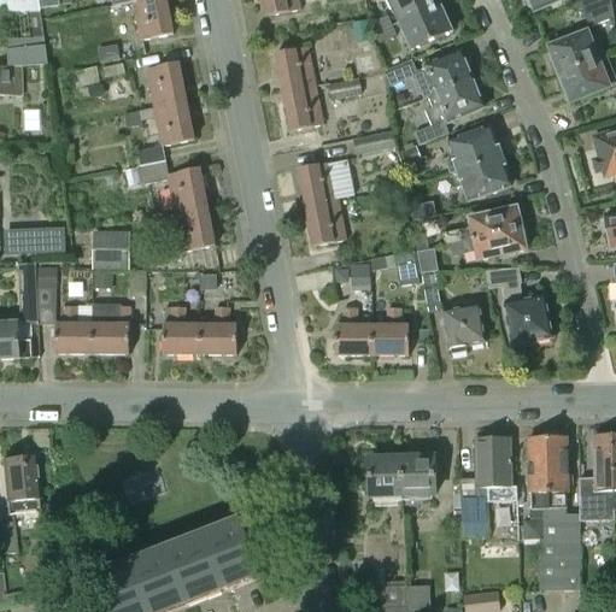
[(0,4),(5,5),(6,10),(28,10),(31,35),(5,36),(7,64),(46,62),(37,0),(0,0),(0,4)]
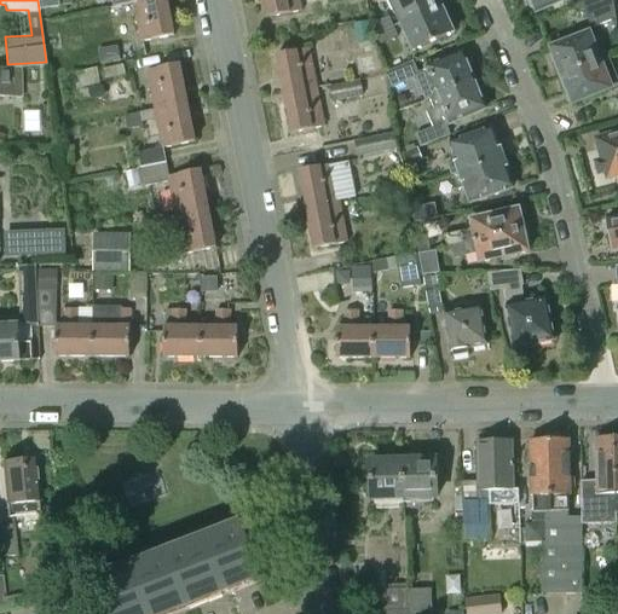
[(132,0),(139,39),(173,33),(167,0),(132,0)]
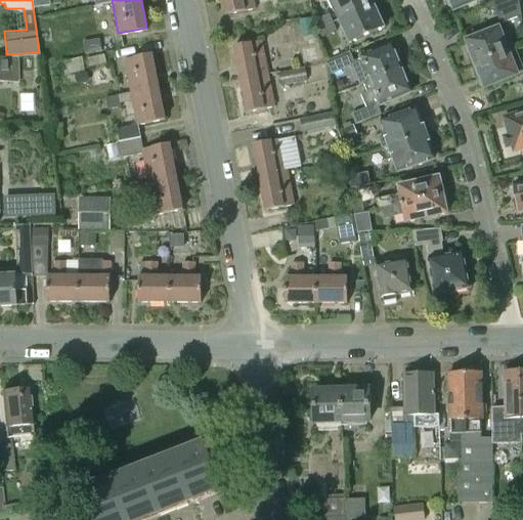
[(224,0),(227,12),(255,6),(254,0),(224,0)]
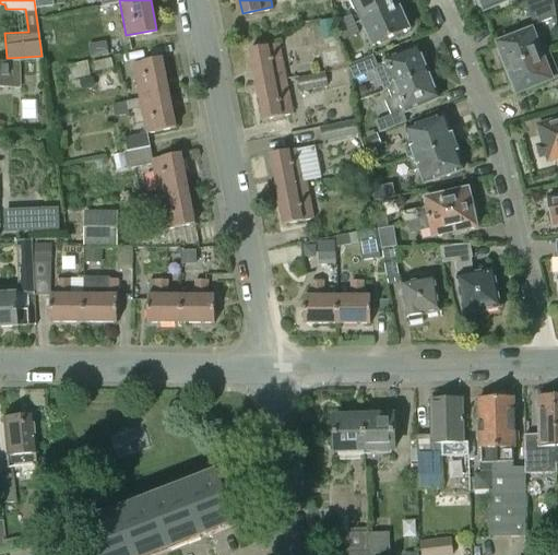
[(352,0),(360,18),(396,1),(395,0),(352,0)]
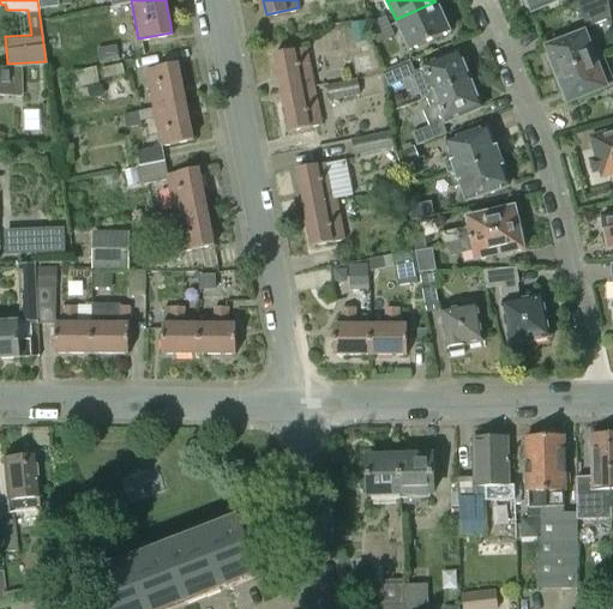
[(523,0),(524,5),(528,7),(530,10),(551,0),(523,0)]
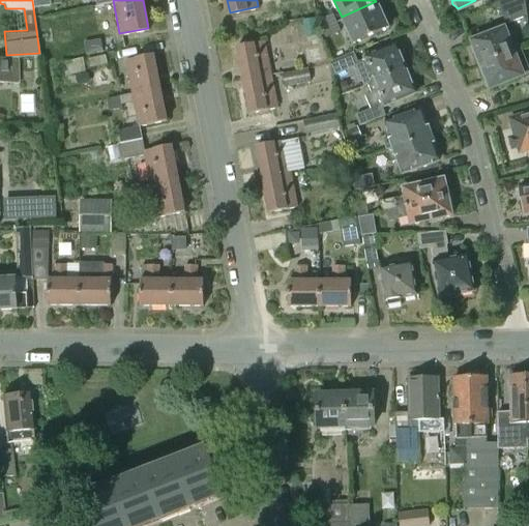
[(497,0),(506,23),(526,15),(524,0),(497,0)]
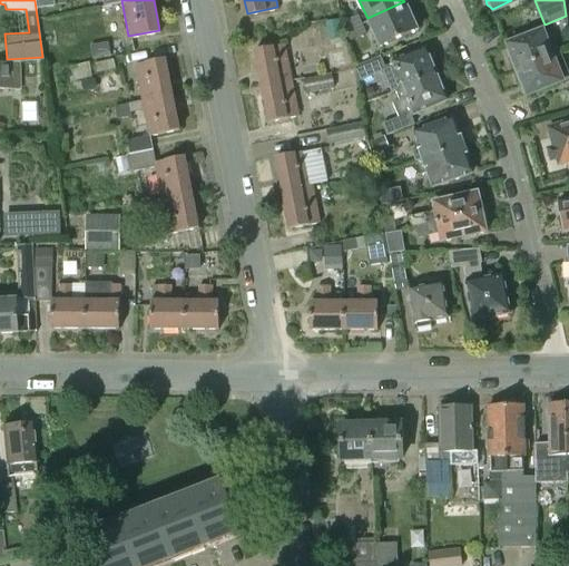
[(404,1),(368,18),(379,45),(417,28),(414,25),(417,21),(413,13),(410,12),(404,1)]
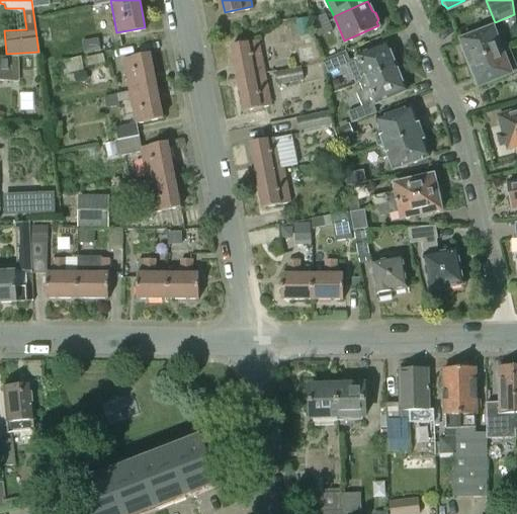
[(314,14),(316,25),(328,19),(324,9),(314,14)]
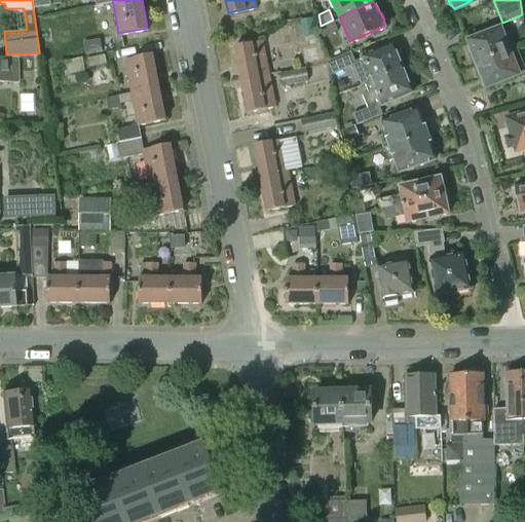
[(333,20),(321,26),(322,34),(337,28),(333,20)]
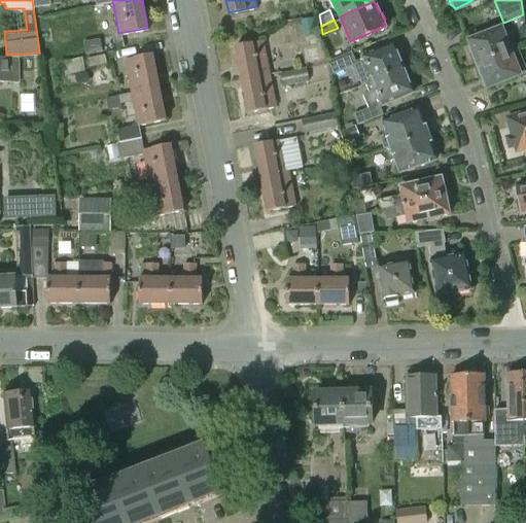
[(478,62),(512,48),(502,25),(468,38),(472,49),(470,51),(474,59),(476,59),(478,62)]
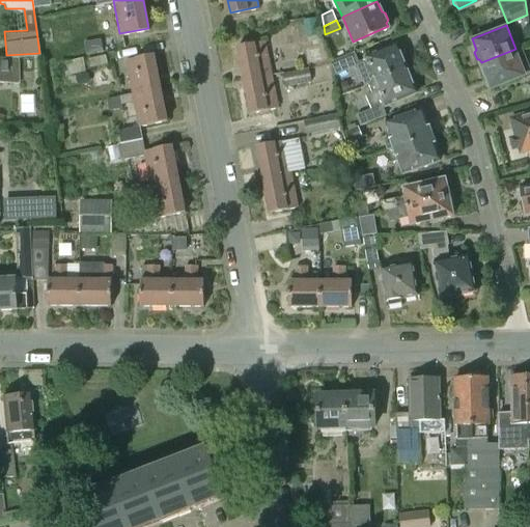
[(99,37),(82,40),(84,52),(101,49),(99,37)]
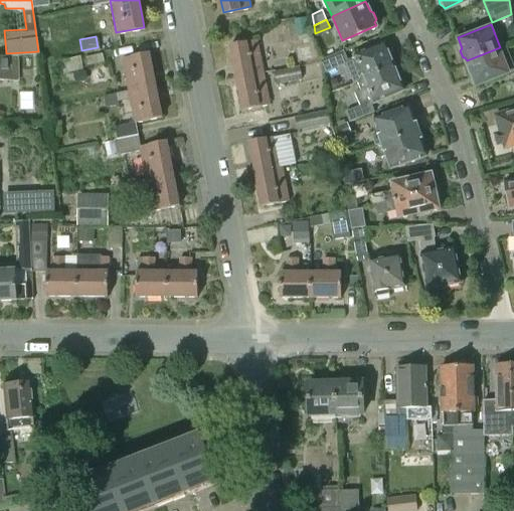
[(229,43),(235,75),(263,69),(257,38),(229,43)]
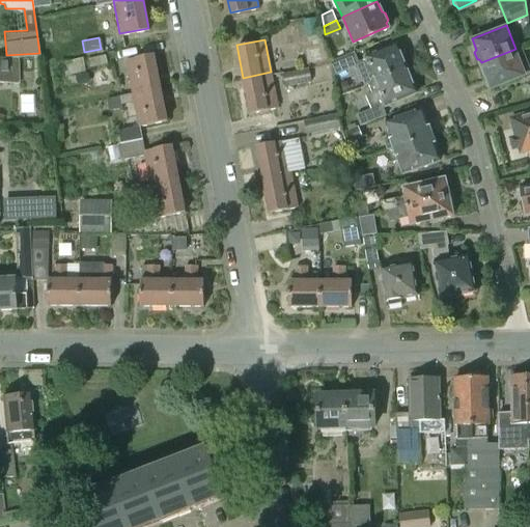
[(364,85),(368,83),(406,66),(401,56),(402,52),(400,47),(397,46),(396,43),(365,56),(366,57),(358,60),(354,50),(330,60),(335,72),(355,63),(364,85)]
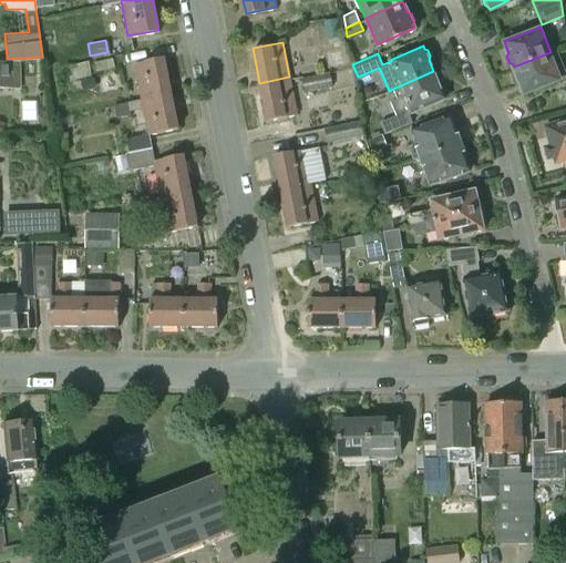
[(524,92),(561,78),(551,52),(514,67),(515,70),(513,72),(516,80),(518,80),(524,92)]
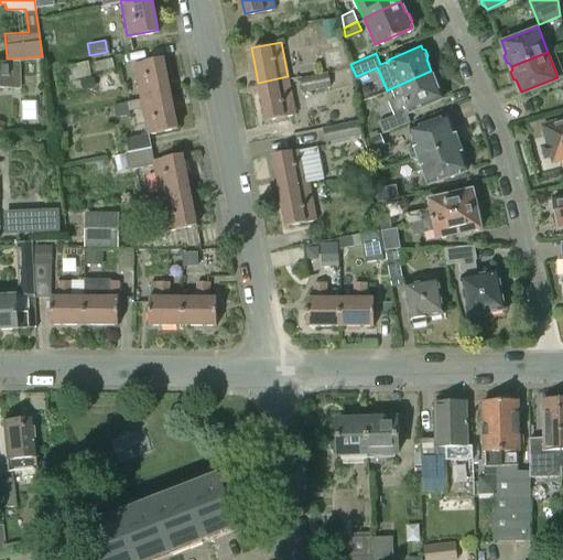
[(133,61),(141,97),(170,90),(163,55),(133,61)]
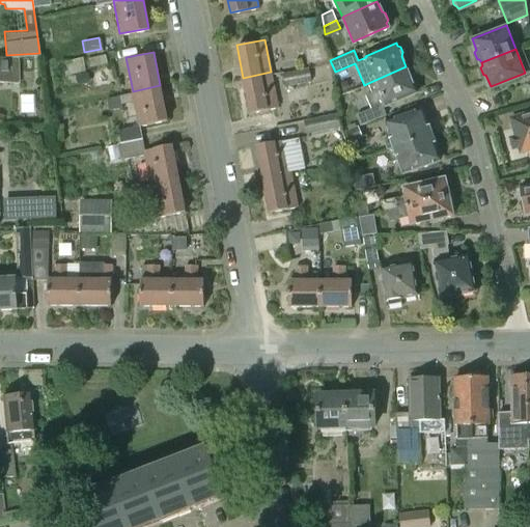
[(0,80),(9,81),(9,56),(0,55),(0,80)]
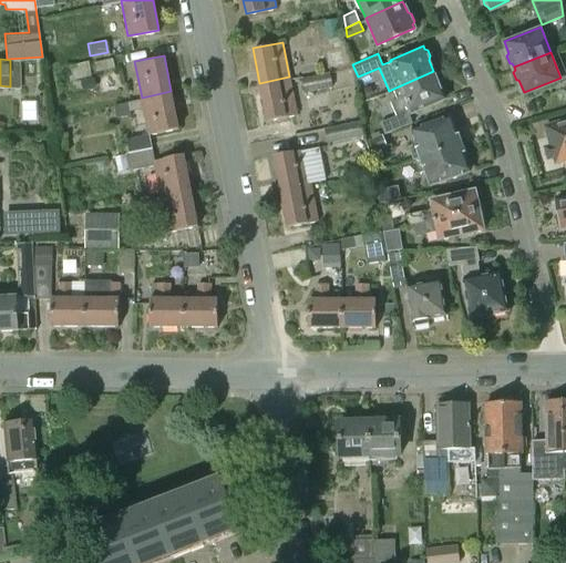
[(88,59),(72,62),(75,78),(91,74),(88,59)]
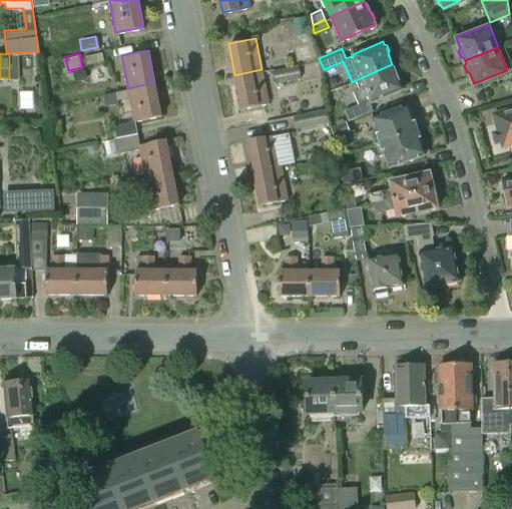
[(272,67),(275,82),(298,77),(296,63),(272,67)]
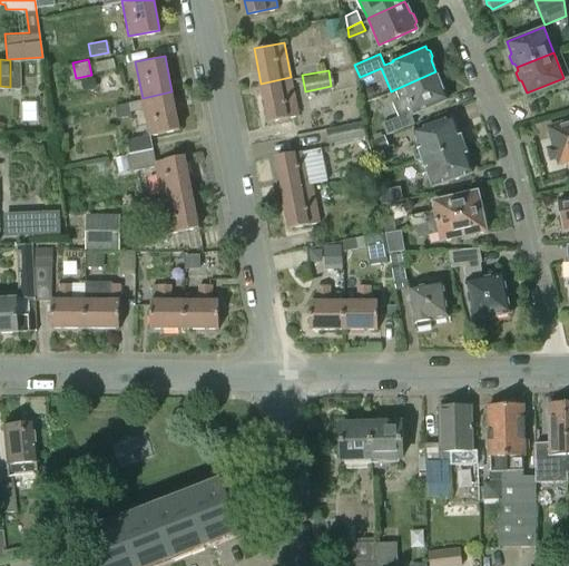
[(435,71),(395,89),(400,98),(393,101),(399,115),(382,123),(388,134),(414,123),(410,111),(413,110),(414,111),(447,97),(445,94),(447,90),(443,85),(440,84),(435,71)]
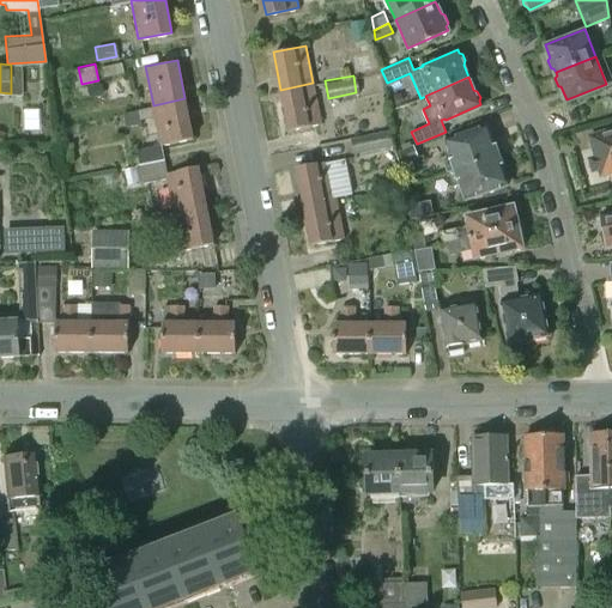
[(101,80),(89,83),(90,92),(101,91),(101,80)]
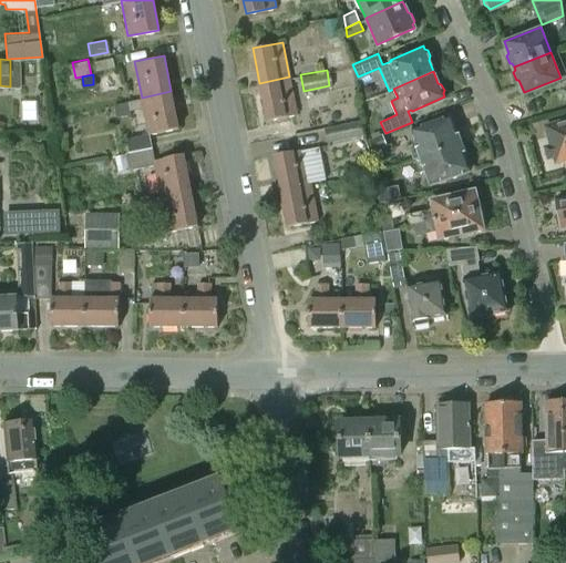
[(289,77),(259,83),(267,119),(297,113),(289,77)]
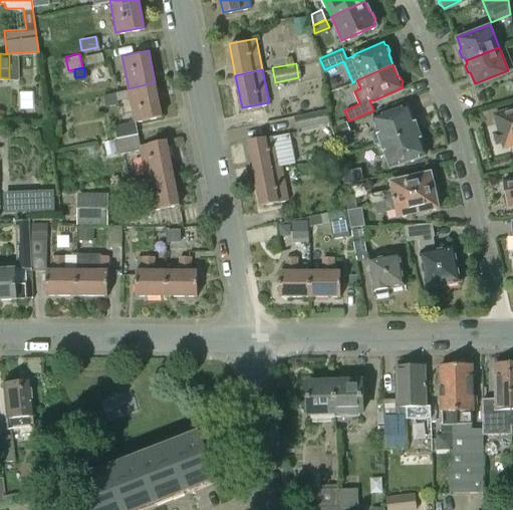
[(62,80),(73,78),(72,70),(61,72),(62,80)]
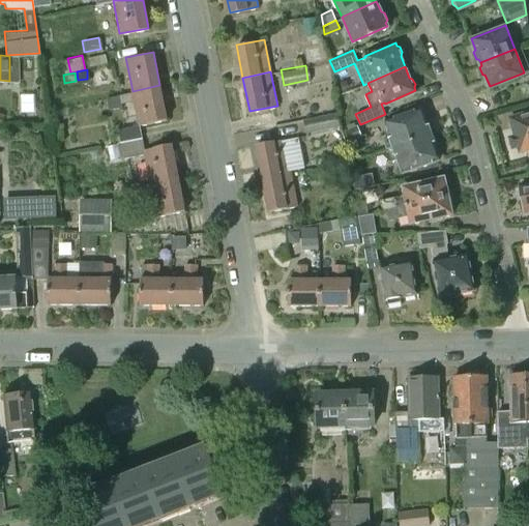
[(133,91),(139,124),(166,119),(159,85),(133,91)]
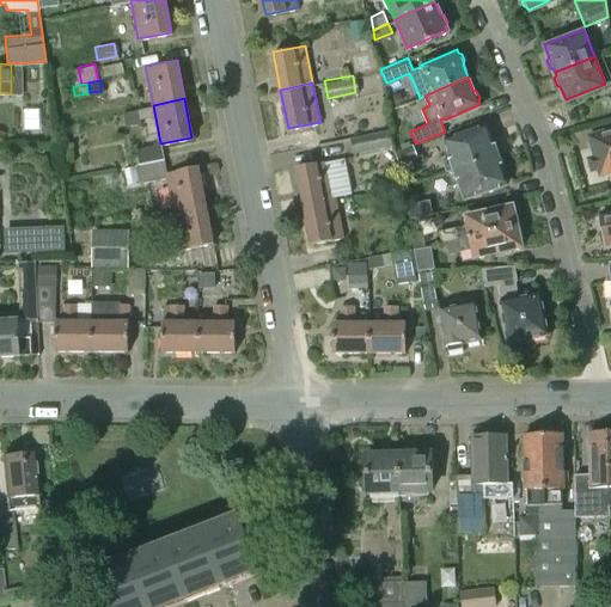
[(139,108),(123,111),(126,124),(141,122),(139,108)]
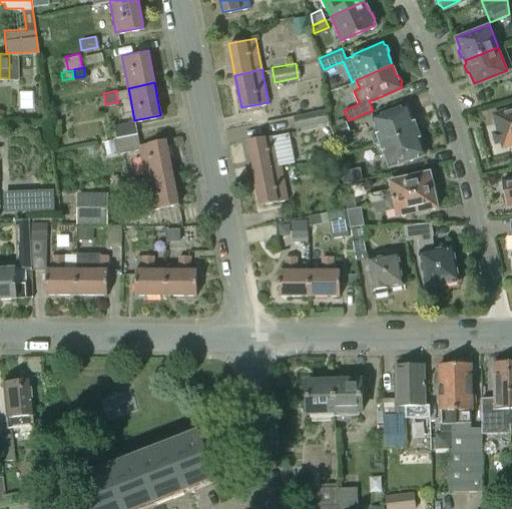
[(369,130),(373,142),(415,128),(414,126),(418,123),(415,116),(411,116),(407,105),(372,117),(376,128),(369,130)]
